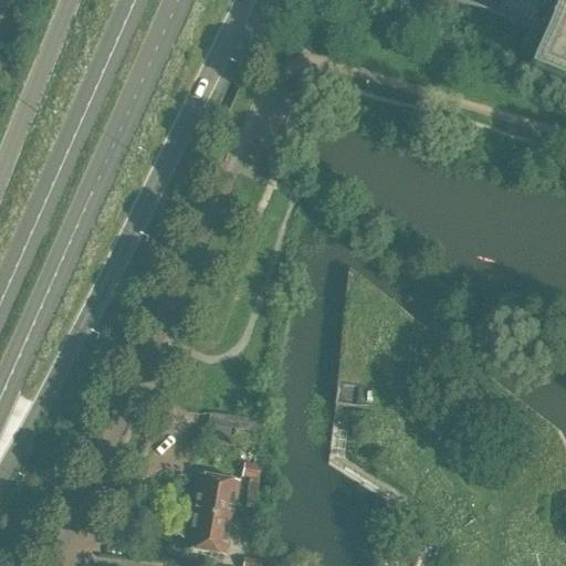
[(565,0),(456,0),(553,40),(538,76),(565,86),(565,0)]
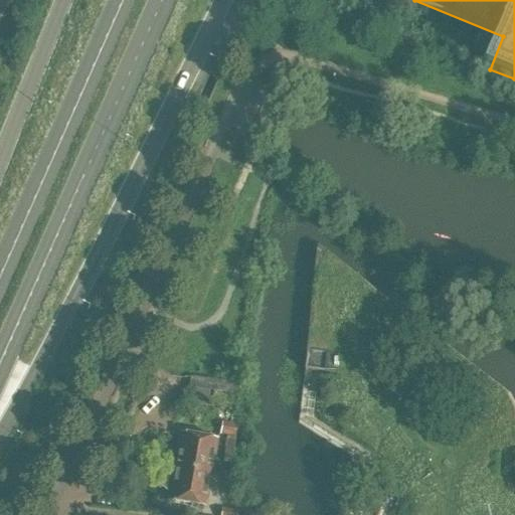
[(323,371),(340,373),(340,369),(341,355),(350,278),(354,274),(356,272),(318,243),(306,369),(307,369),(310,370),(323,371)]
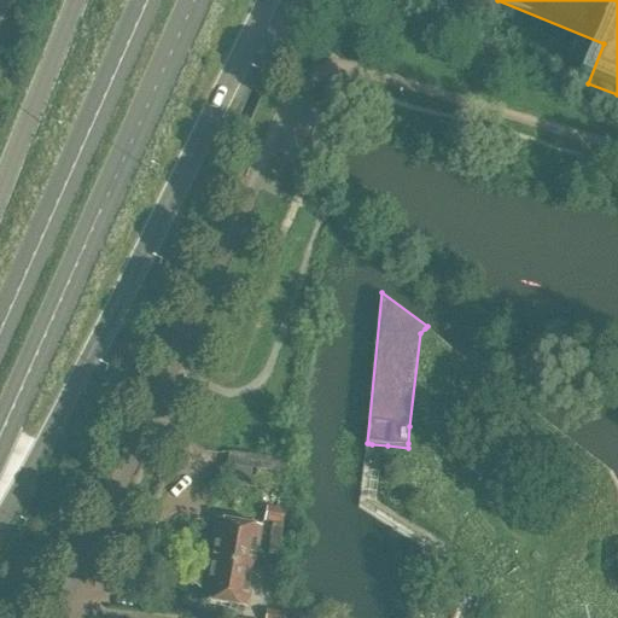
[(404,617),(432,549),(362,503),(372,444),(368,443),(367,443),(357,506),(426,552),(400,617),(404,617)]
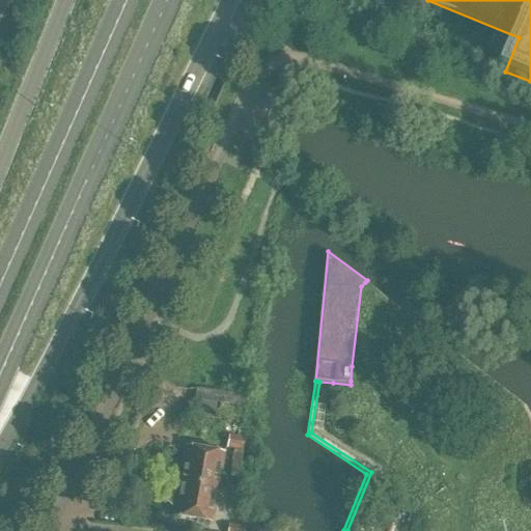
[(196,389),(195,397),(194,399),(218,403),(216,413),(239,416),(241,408),(245,408),(246,398),(196,389)]
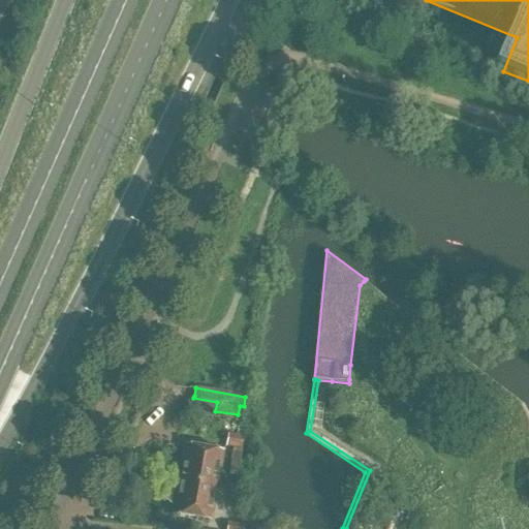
[(225,445),(234,446),(240,447),(242,437),(227,435),(225,445)]
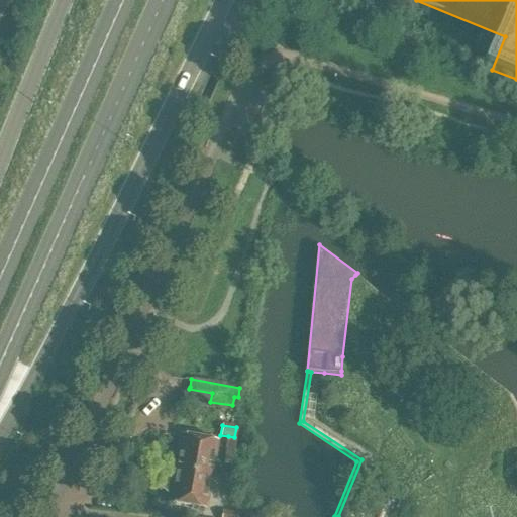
[(177,470),(209,476),(215,442),(183,436),(177,470)]
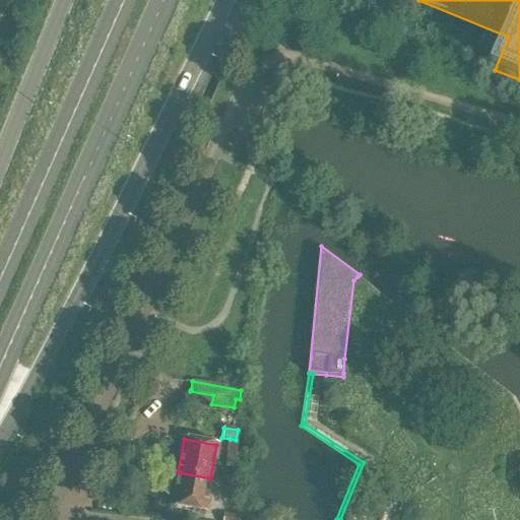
[(236,440),(230,439),(224,465),(232,466),(236,440)]
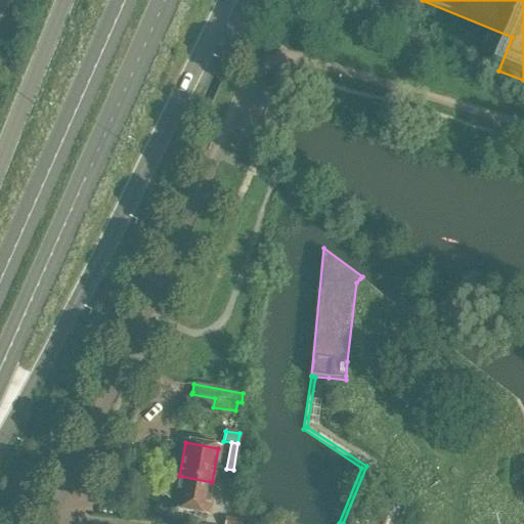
[(173,510),(207,516),(212,482),(179,476),(165,474),(165,475),(167,475),(164,493),(176,495),(173,510)]
